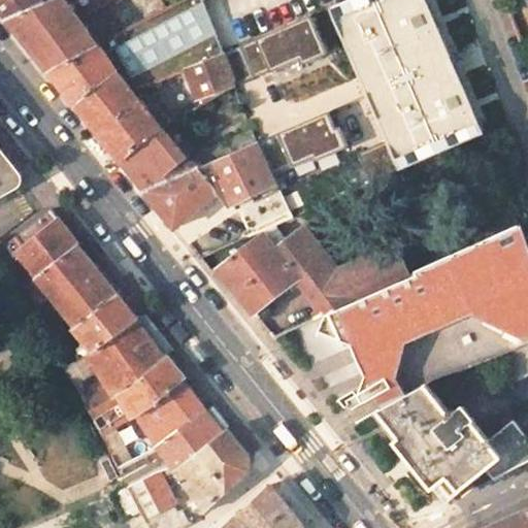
[(0,0),(0,6),(8,17),(47,0),(0,0)]
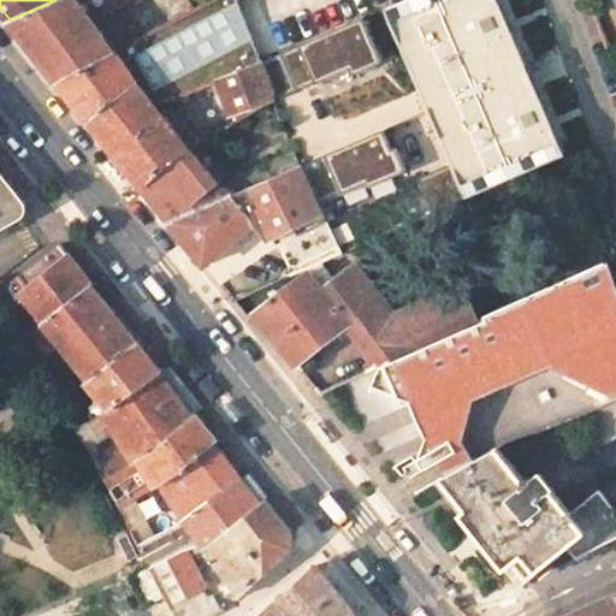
[(55,0),(10,19),(16,28),(59,81),(117,51),(95,22),(126,0),(134,0),(55,0)]
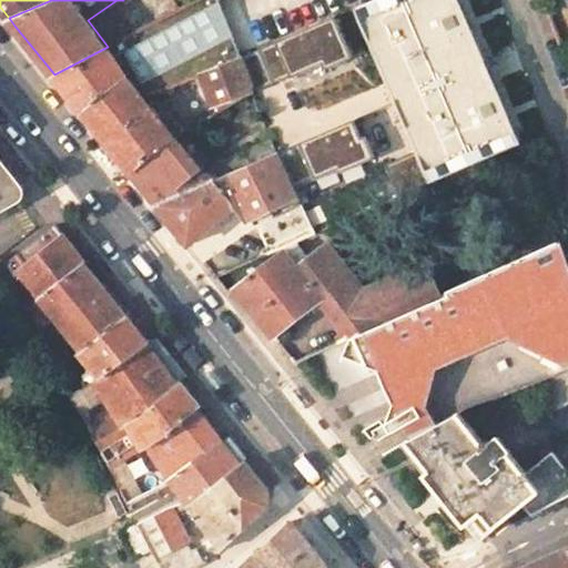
[(243,56),(282,39),(267,0),(196,0),(179,10),(108,47),(54,74),(70,94),(82,110),(131,78),(146,98),(243,56)]
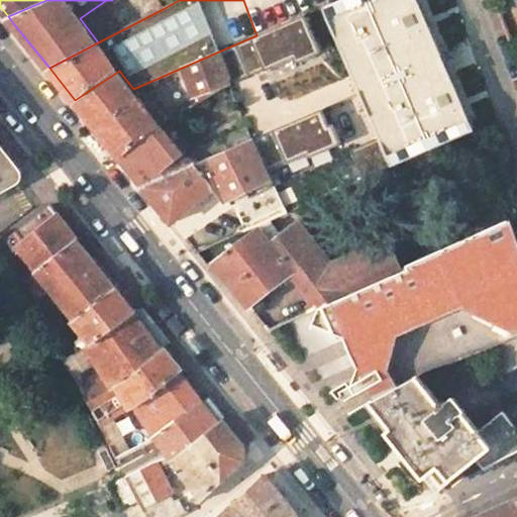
[(347,28),(347,26),(406,0),(338,0),(256,35),(221,50),(231,78),(347,28)]
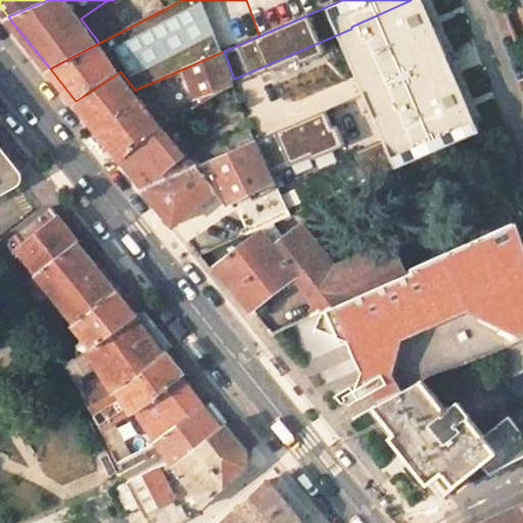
[(468,22),(323,83),(333,106),(476,44),(468,22)]
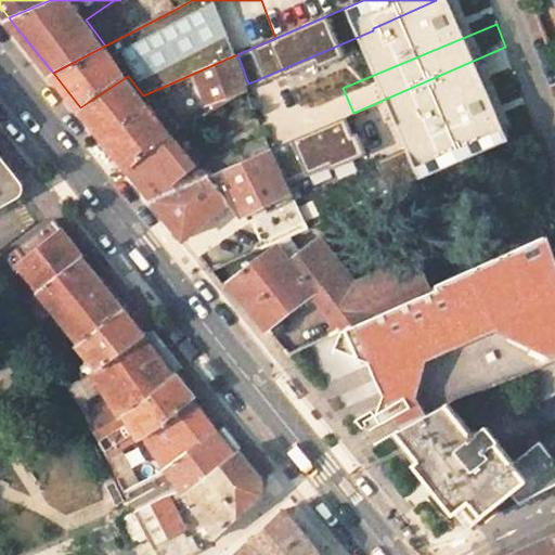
[(554,43),(544,47),(554,74),(554,43)]
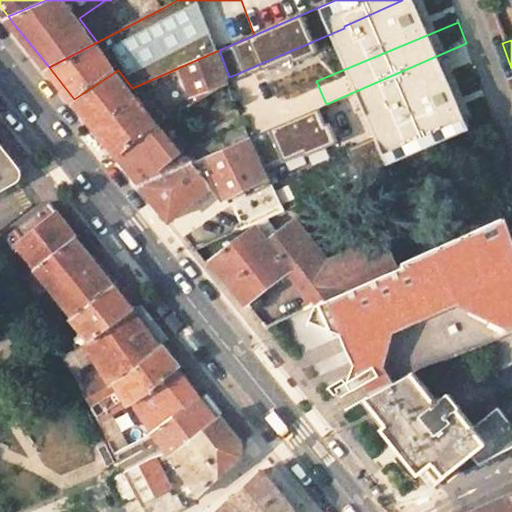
[(219,50),(185,65),(195,94),(230,81),(229,77),(219,50)]
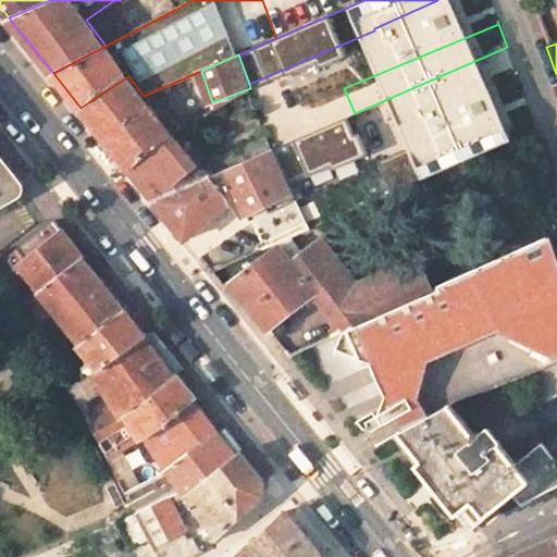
[(128,166),(171,134),(144,96),(128,76),(81,108),(128,166)]
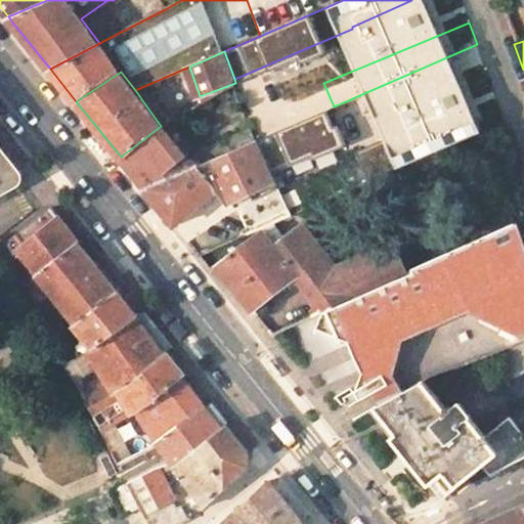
[(198,163),(184,157),(161,126),(121,157),(143,186),(198,163)]
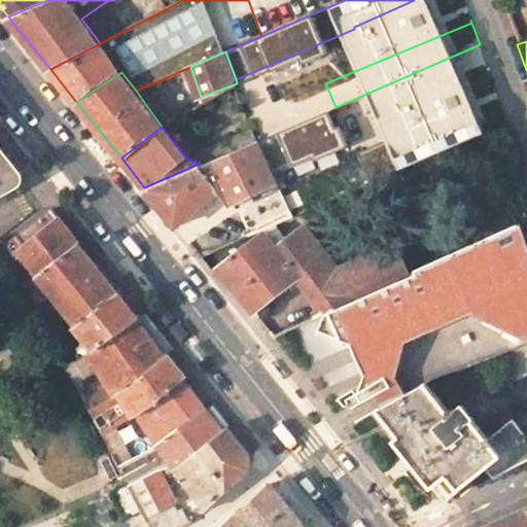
[(231,205),(279,182),(258,140),(202,166),(199,164),(144,187),(176,227),(219,190),(231,205)]
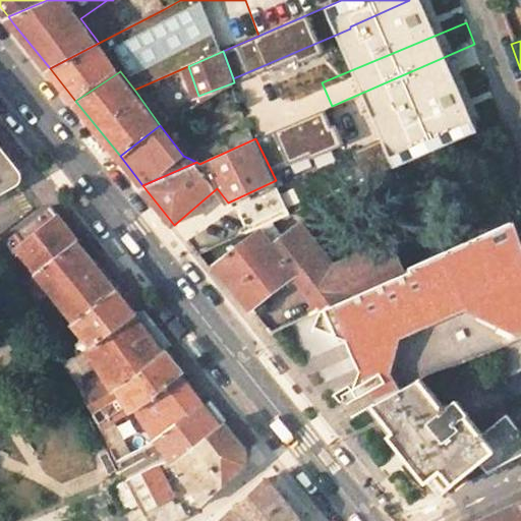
[(0,196),(18,186),(22,171),(0,142),(0,196)]
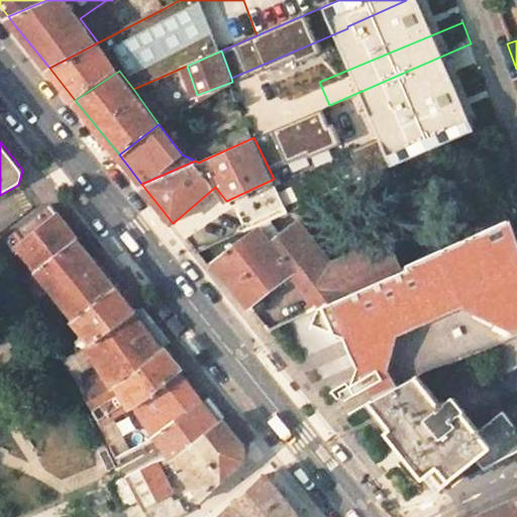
[(288,210),(279,190),(245,205),(248,216),(230,225),(234,238),(253,228),(280,215),(288,210)]
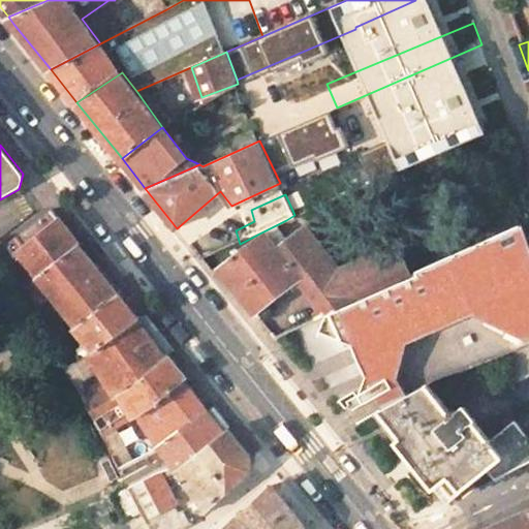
[(25,287),(39,279),(74,324),(117,291),(51,209),(3,247),(25,287)]
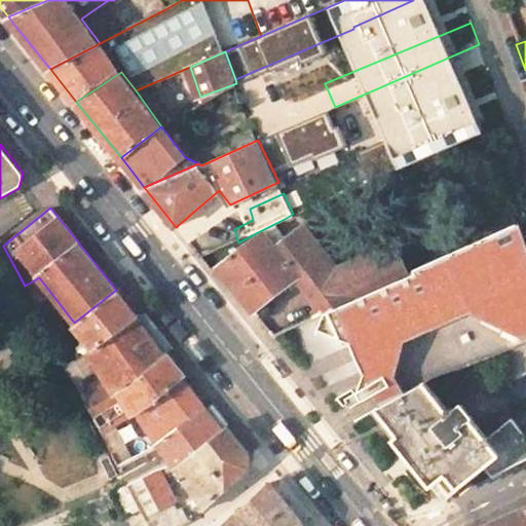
[(285,219),(258,232),(218,265),(218,267),(259,318),(266,313),(262,307),(278,295),(299,278),(302,284),(314,298),(311,300),(316,307),(312,310),(315,314),(323,311),(408,273),(406,270),(396,241),(339,267),(337,264),(306,224),(295,231),(285,219)]
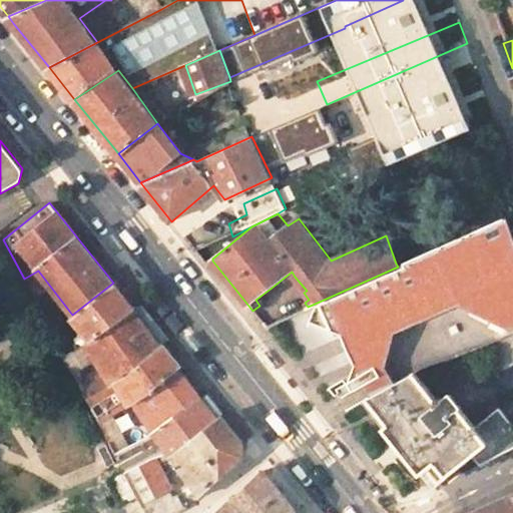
[(398,267),(315,304),(312,319),(344,332),(356,356),(351,381),(357,389),(367,383),(374,394),(398,379),(415,368),(425,362),(430,370),(485,343),(512,329),(512,235),(506,218),(398,267)]
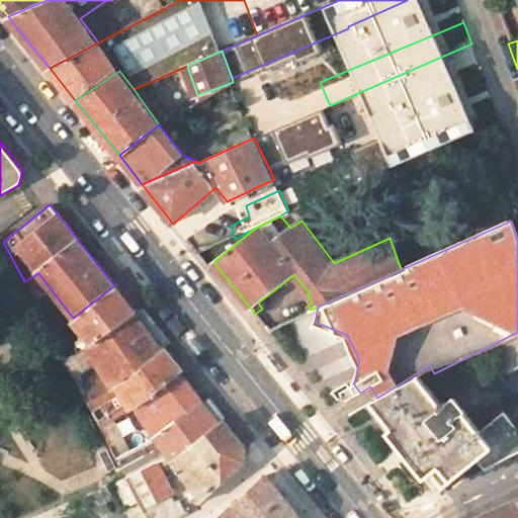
[(82,334),(73,339),(71,336),(58,345),(65,360),(90,344),(134,314),(136,312),(114,285),(73,318),(71,320),(82,334)]
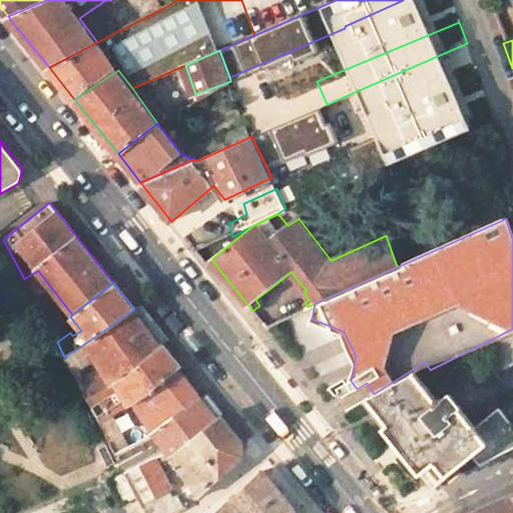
[(71,370),(95,358),(102,373),(79,385),(86,399),(123,376),(159,346),(132,311),(89,341),(64,357),(71,370)]
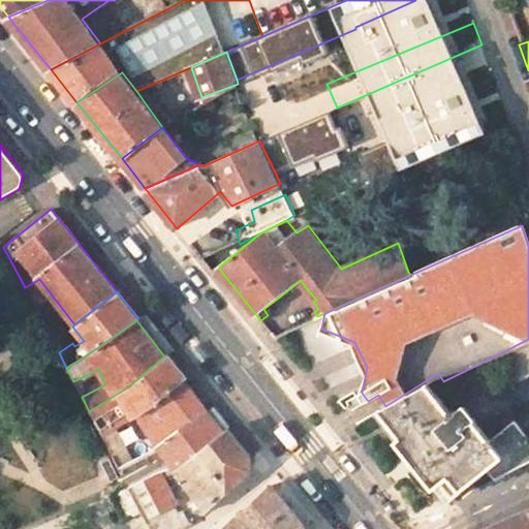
[(528,339),(500,353),(515,381),(528,373),(528,339)]
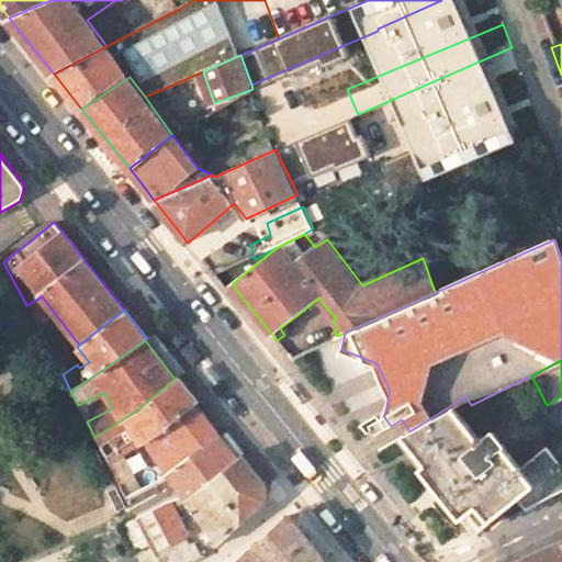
[(199,402),(178,377),(175,379),(135,412),(94,437),(108,462),(123,452),(145,440),(170,424),(195,404),(199,402)]
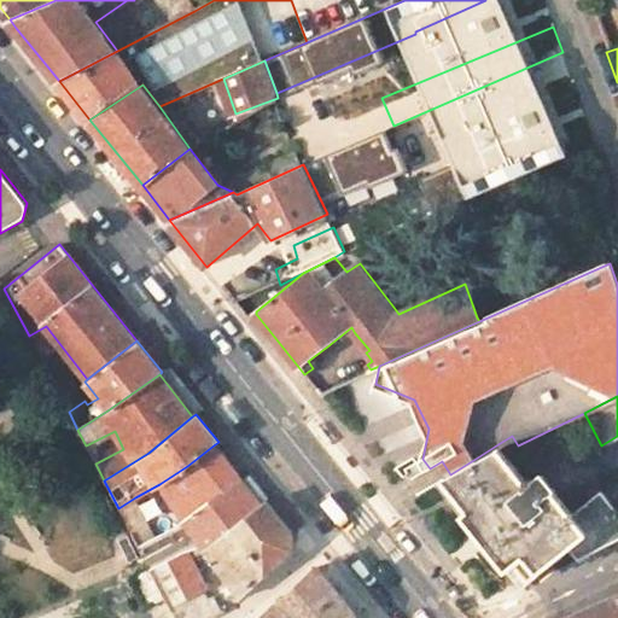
[(582,555),(617,536),(617,507),(604,490),(576,512),(563,495),(566,491),(548,470),(531,483),(500,443),(479,456),(450,474),(445,477),(528,582),(575,546),(582,555)]
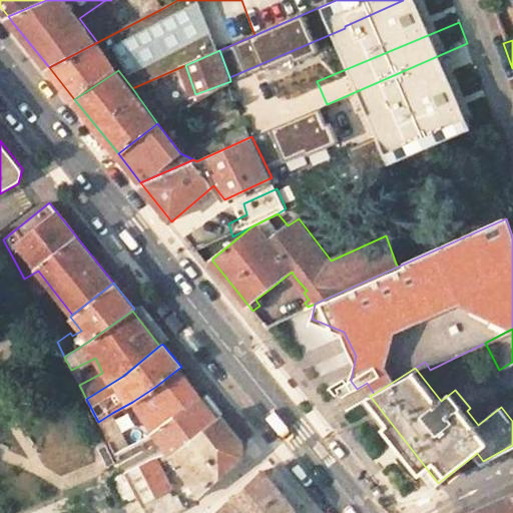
[(155,387),(132,402),(152,432),(166,424),(200,397),(178,369),(155,387)]
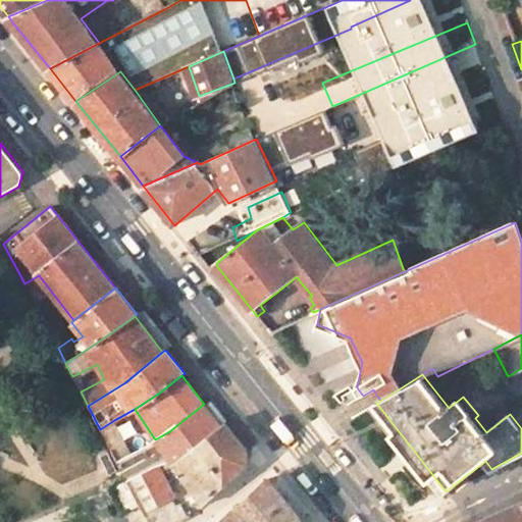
[(222,426),(204,404),(169,431),(155,439),(131,453),(116,460),(126,478),(156,464),(157,463),(170,458),(174,465),(222,426)]
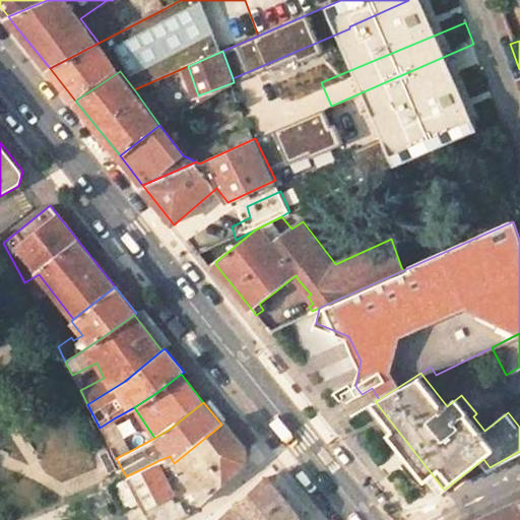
[(116,458),(130,451),(114,418),(100,428),(116,458)]
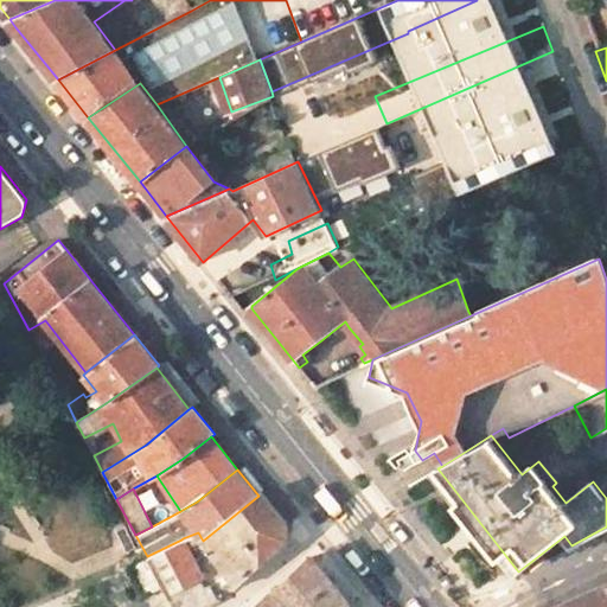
[(203,541),(237,586),(286,540),(289,524),(263,492),(259,496),(203,541)]
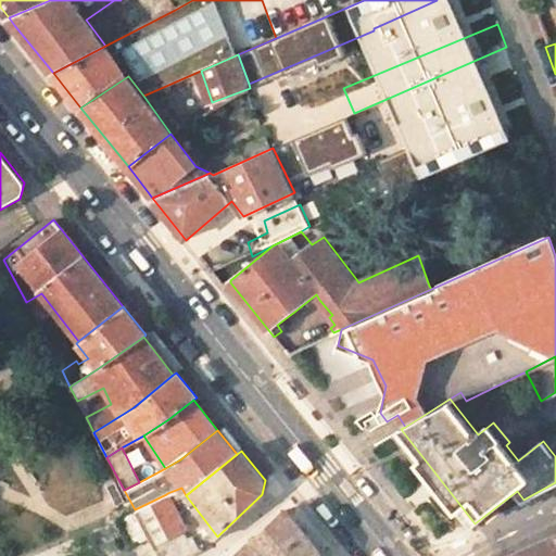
[(184,527),(166,494),(135,509),(148,535),(152,544),(158,555),(189,555),(200,551),(193,538),(189,540),(184,527)]
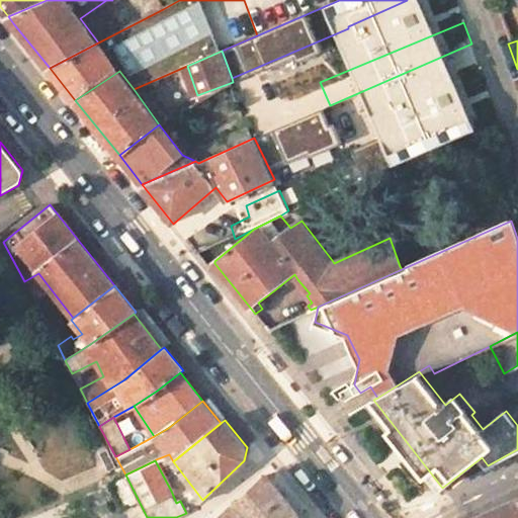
[(112,481),(123,505),(138,499),(125,475),(112,481)]
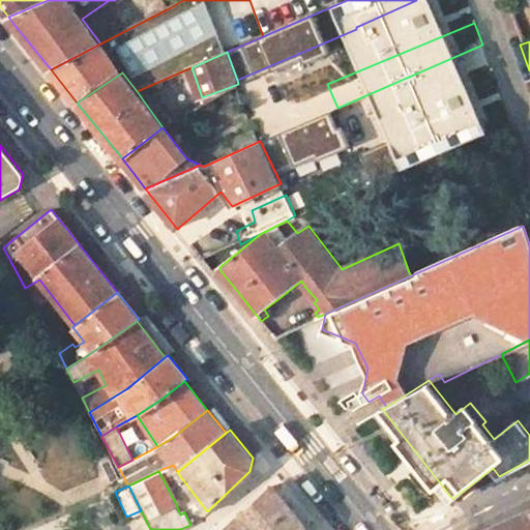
[(273,486),(224,529),(305,529),(306,527),(273,486)]
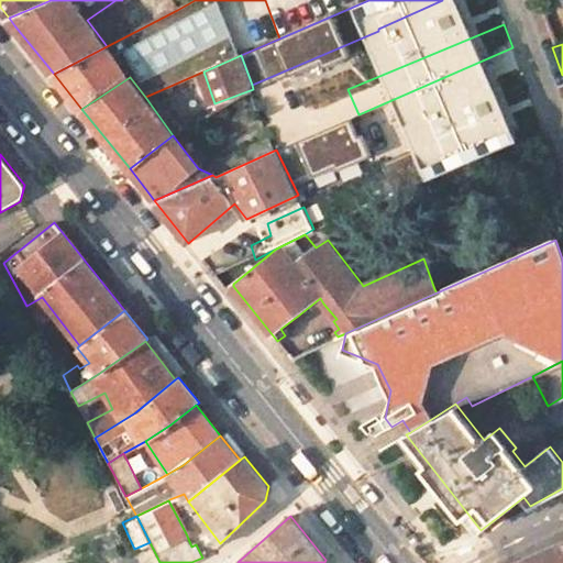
[(562,562),(562,542),(516,562),(562,562)]
